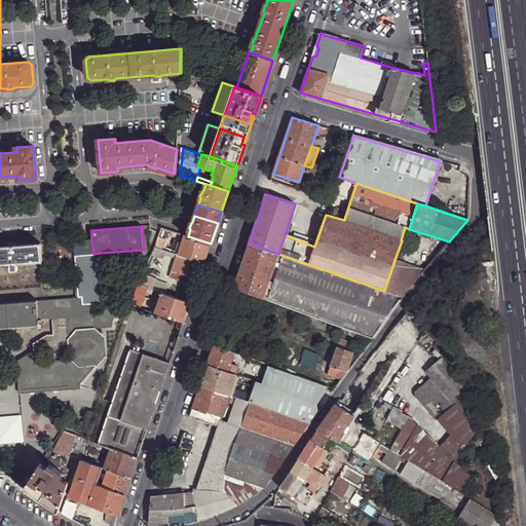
[(177,255),(178,252),(163,247),(167,235),(178,238),(179,238),(180,234),(161,227),(160,231),(154,247),(155,248),(158,249),(165,251),(177,255)]
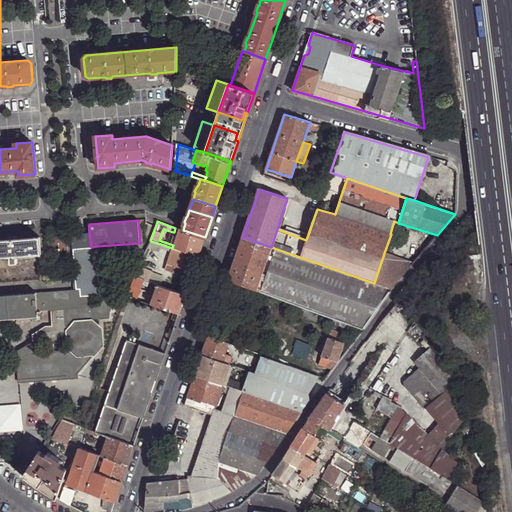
[(300,237),(302,232),(286,226),(285,232),(300,237)]
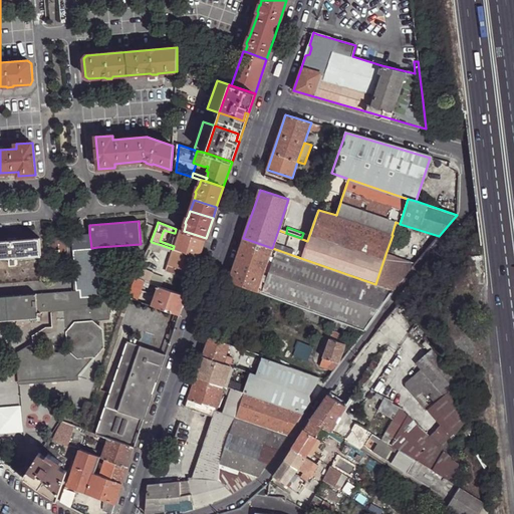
[(200,258),(206,238),(184,231),(180,230),(174,246),(173,249),(200,258)]
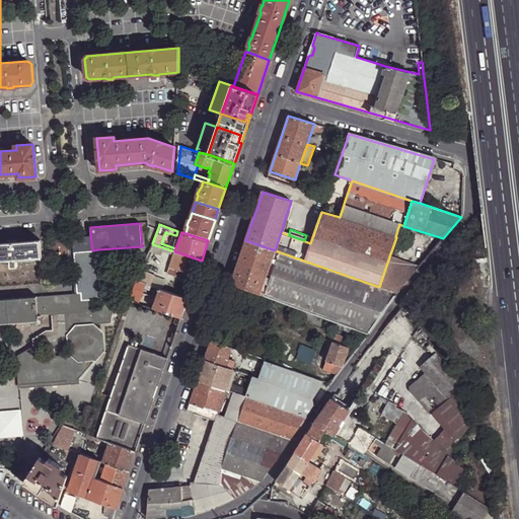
[(90,235),(72,237),(74,252),(92,250),(90,235)]
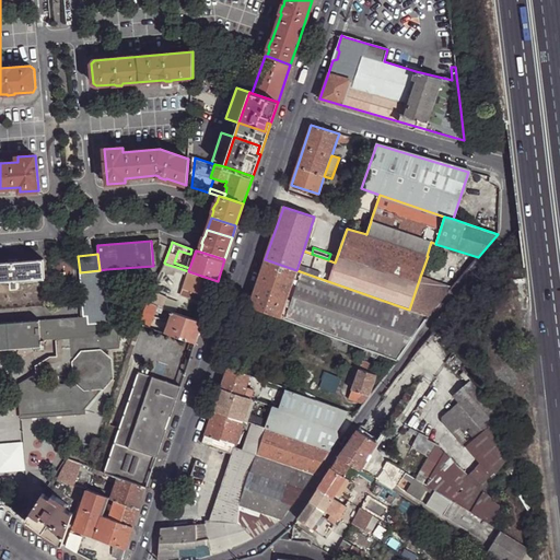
[(44,258),(0,261),(0,279),(45,277),(44,258)]
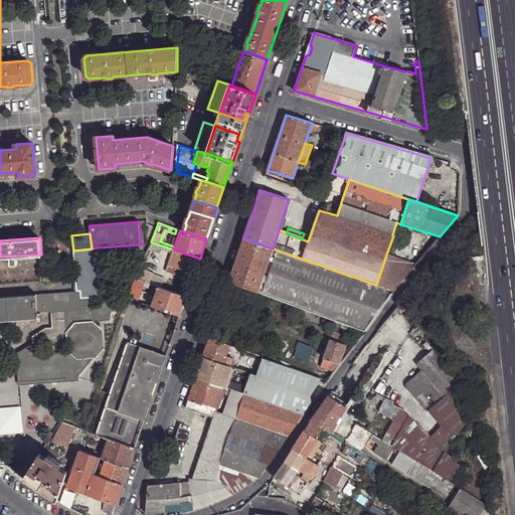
[(243,238),(229,281),(330,318),(365,331),(394,291),(376,285),(273,248),(243,238)]
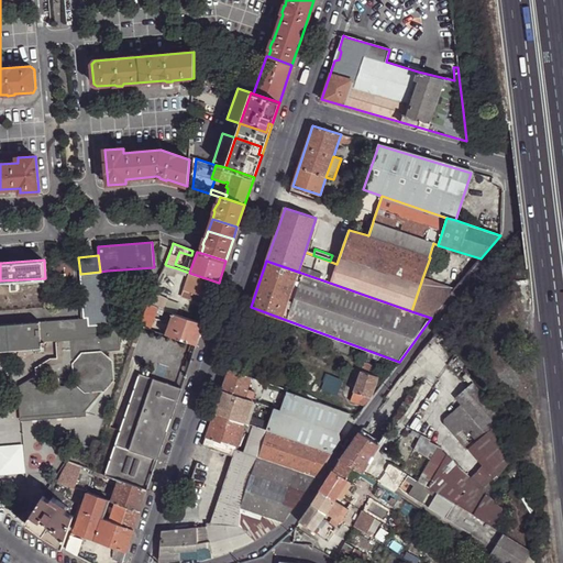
[(176,274),(177,268),(169,266),(166,274),(175,277),(176,274)]
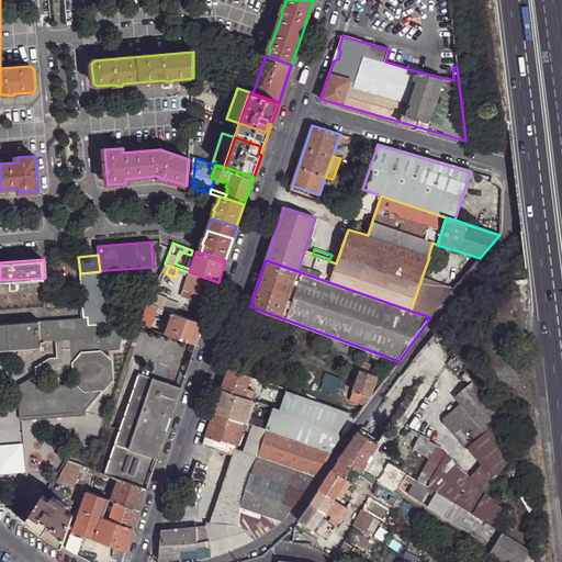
[(110,314),(107,270),(100,271),(80,273),(82,303),(82,308),(88,308),(88,316),(83,316),(41,321),(43,340),(55,339),(71,337),(81,336),(90,336),(90,333),(101,332),(101,324),(111,324),(110,314)]
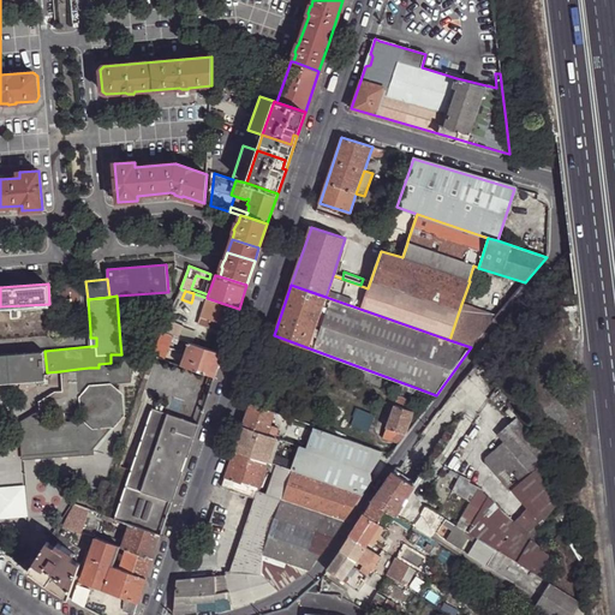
[(232,328),(239,309),(207,298),(206,303),(201,317),(232,328)]
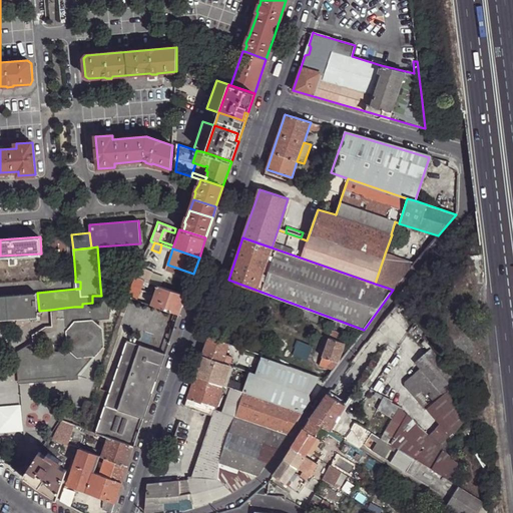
[(375,284),(393,290),(414,264),(385,253),(375,284)]
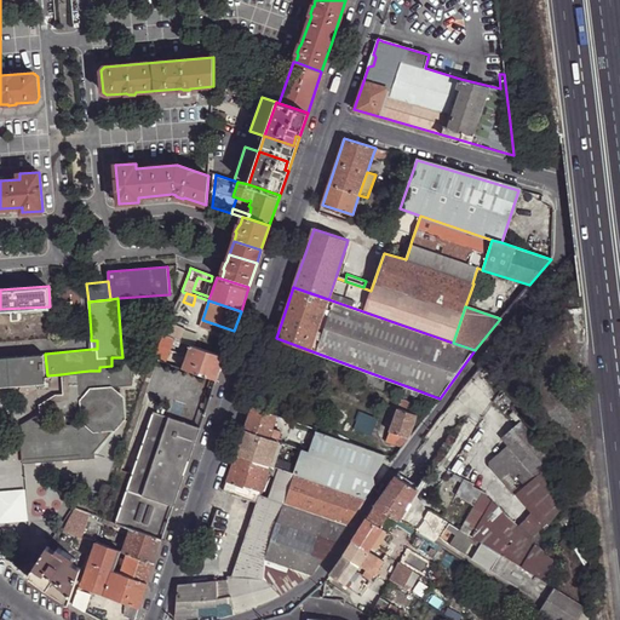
[(231,338),(234,331),(202,320),(200,327),(231,338)]
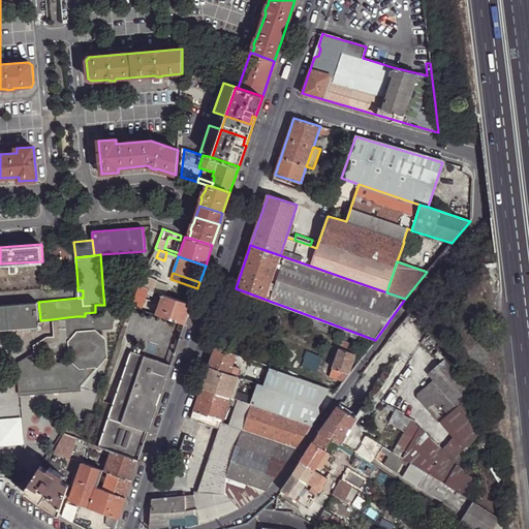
[(154,291),(158,282),(158,281),(147,276),(145,280),(142,287),(149,290),(152,291),(154,291)]
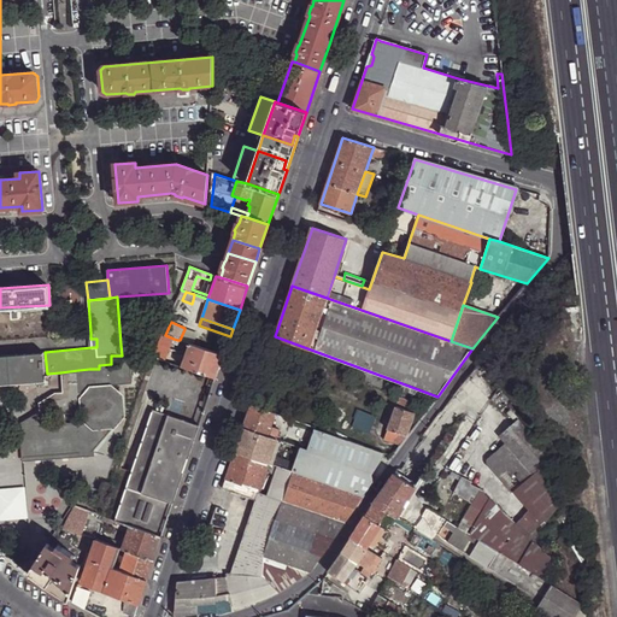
[(189,344),(193,345),(197,334),(184,329),(180,340),(181,340),(189,344)]
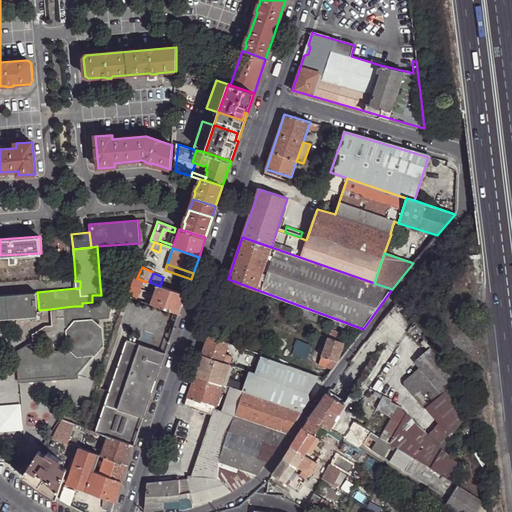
[(137,300),(144,281),(137,278),(134,277),(128,293),(127,293),(126,296),(137,300)]
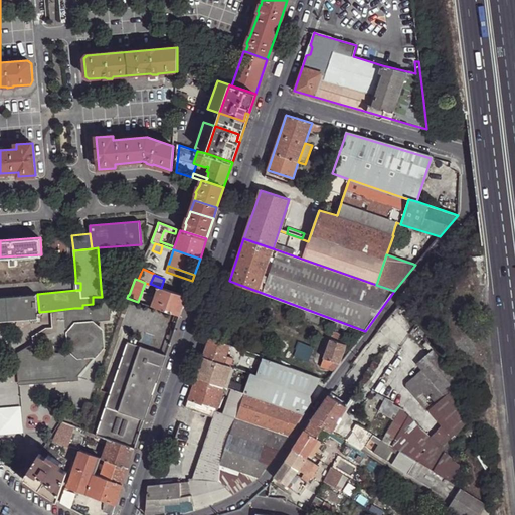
[(180,315),(186,296),(161,288),(158,287),(152,305),(176,314),(180,315)]
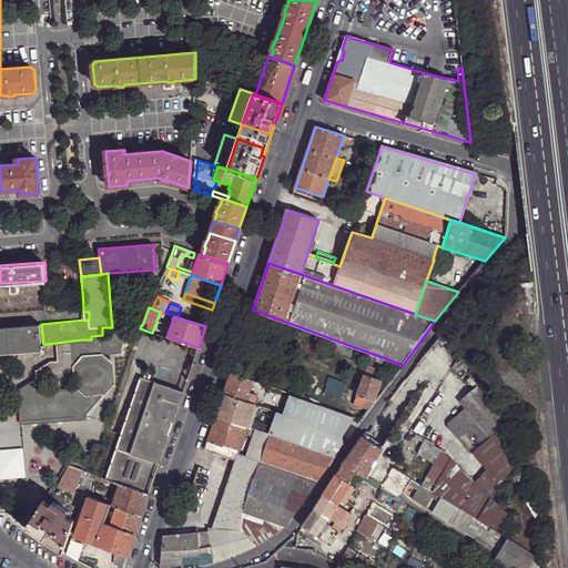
[(72,341),(74,367),(83,355),(100,354),(103,353),(120,351),(119,330),(121,330),(121,317),(111,317),(112,327),(112,334),(102,335),(91,336),(91,340),(82,340),(72,341)]
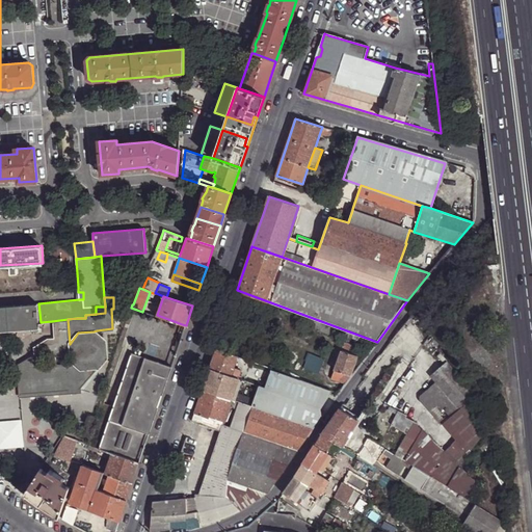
[(0,331),(41,328),(41,322),(38,303),(0,306),(0,331)]
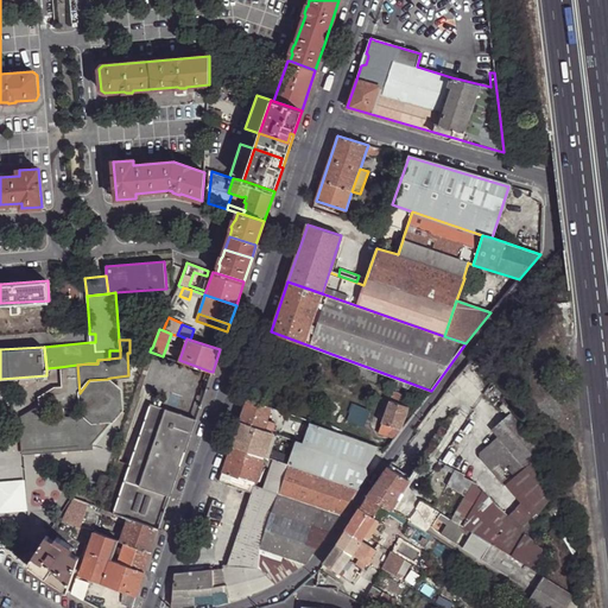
[(39,410),(80,407),(80,393),(77,365),(59,367),(61,386),(52,386),(38,394),(39,406),(39,410)]
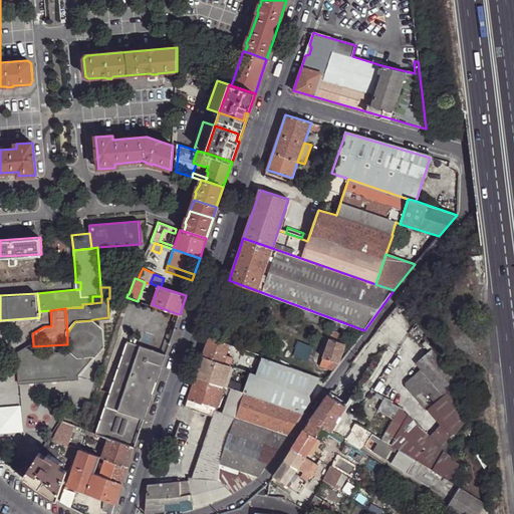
[(93,319),(90,320),(100,329),(101,345),(92,355),(93,356),(95,356),(104,346),(102,328),(93,319)]
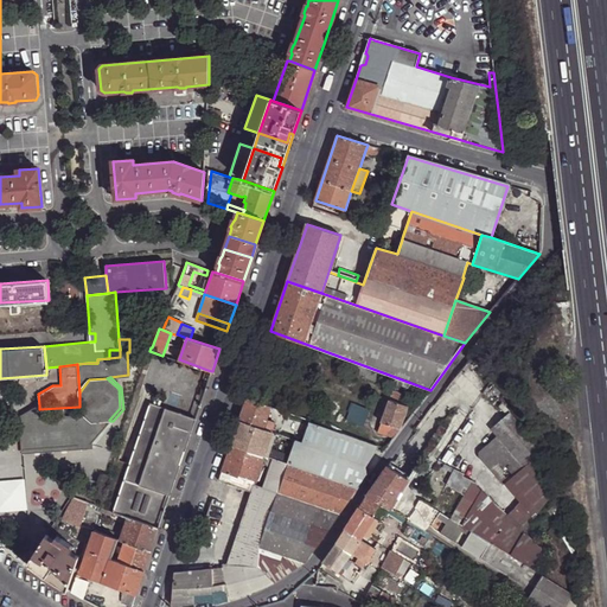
[(119,389),(107,378),(89,379),(80,393),(80,407),(81,414),(91,423),(101,422),(110,421),(109,420),(120,408),(119,389)]
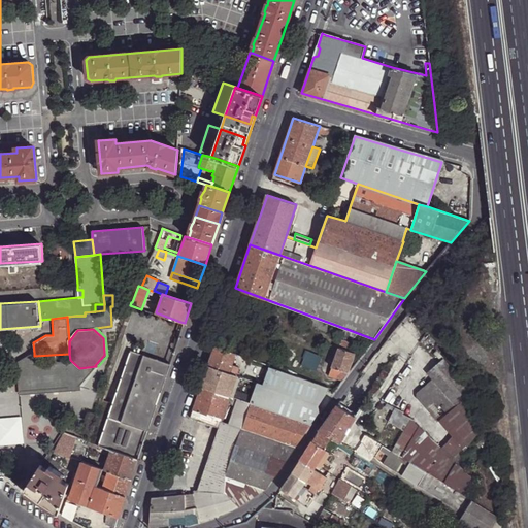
[(215,347),(208,366),(237,376),(239,367),(231,365),(236,354),(215,347)]
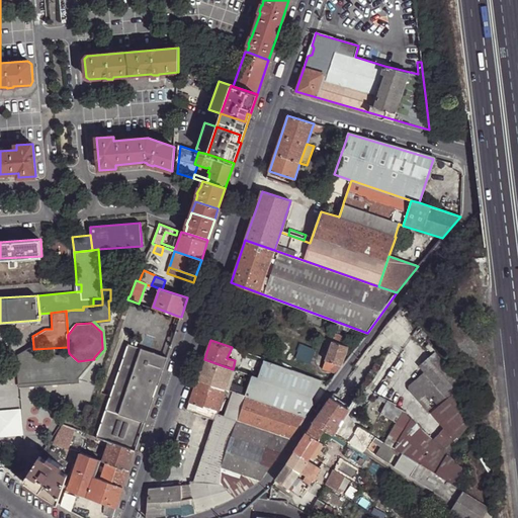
[(337,372),(342,366),(340,365),(347,346),(332,341),(322,366),(337,372)]
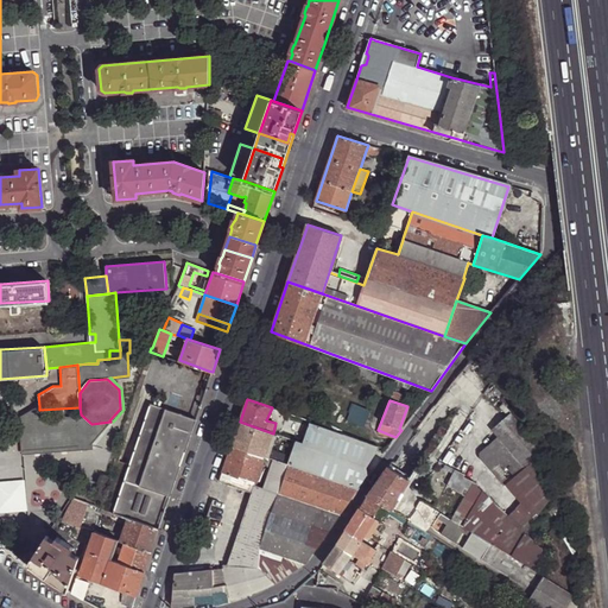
[(151,404),(113,513),(114,513),(118,514),(128,518),(159,529),(196,419),(151,404)]
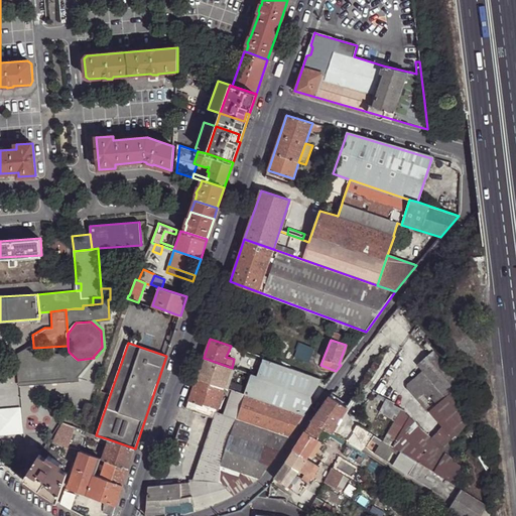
[(424,345),(431,353),(433,351),(433,350),(427,343),(424,345)]
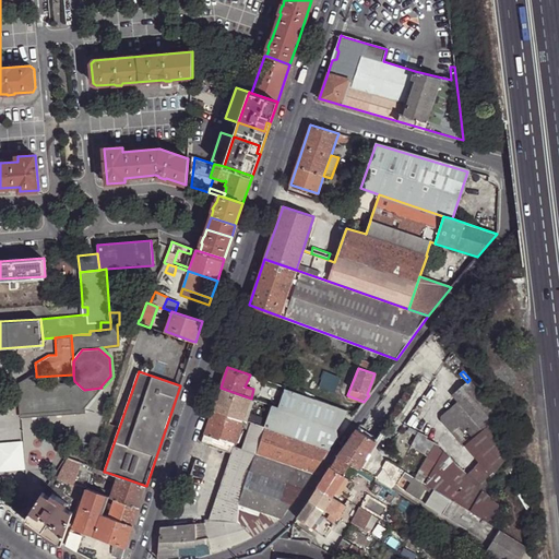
[(36,377),(36,373),(16,384),(16,395),(19,395),(21,414),(85,409),(85,407),(84,396),(84,390),(74,381),(73,382),(37,384),(36,377)]
